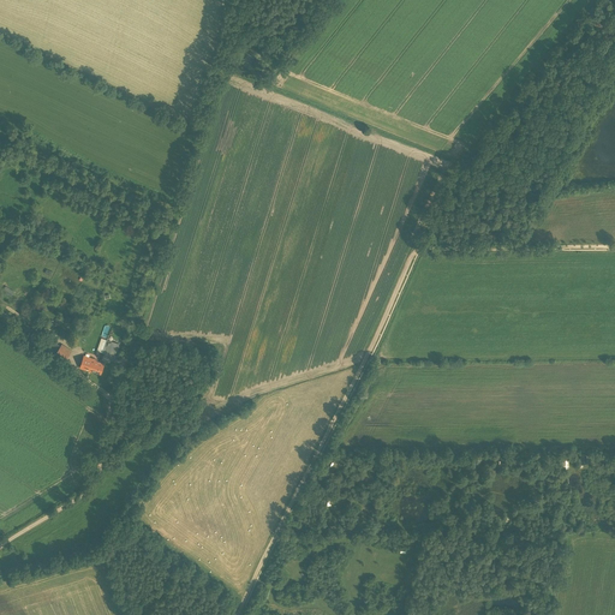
[(3,291),(11,297),(13,292),(5,286),(3,291)]
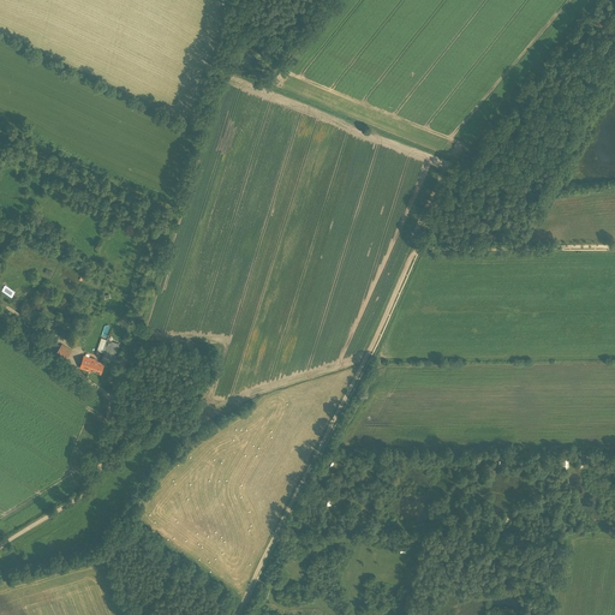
[(29,339),(31,339),(29,344),(35,346),(41,335),(34,330),(29,339)]
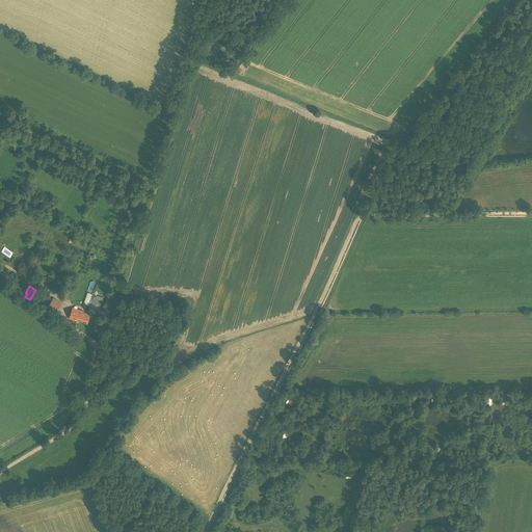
[(91,294),(90,295),(88,295),(85,303),(99,309),(103,297),(91,294)]
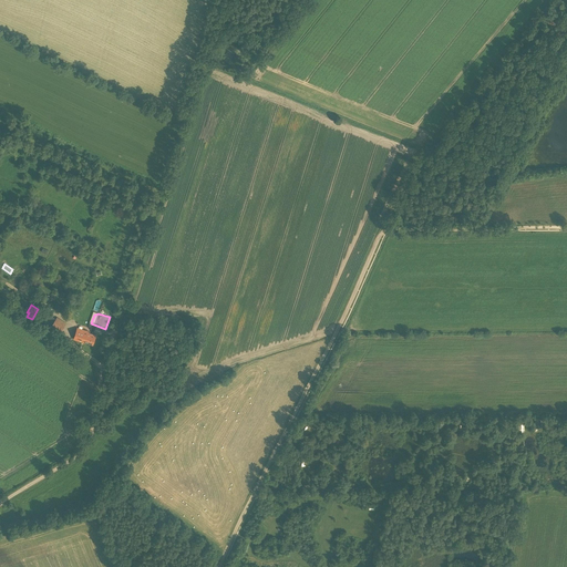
[(55,319),(50,315),(42,327),(57,337),(66,323),(58,317),(55,319)]
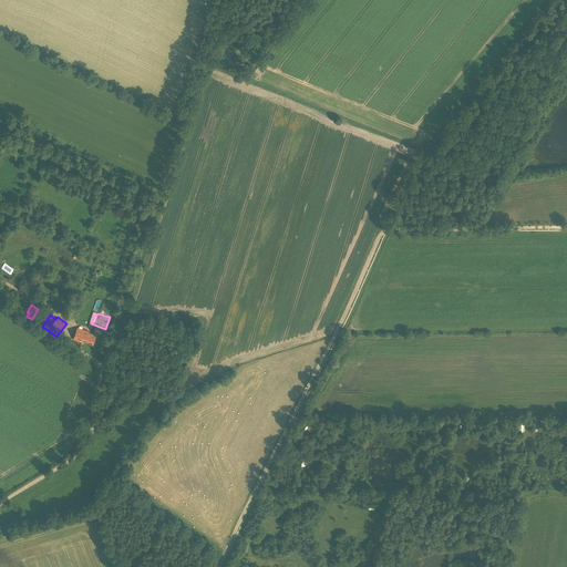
[(82,341),(93,344),(96,336),(89,332),(89,331),(78,328),(73,339),(82,342),(82,341)]
